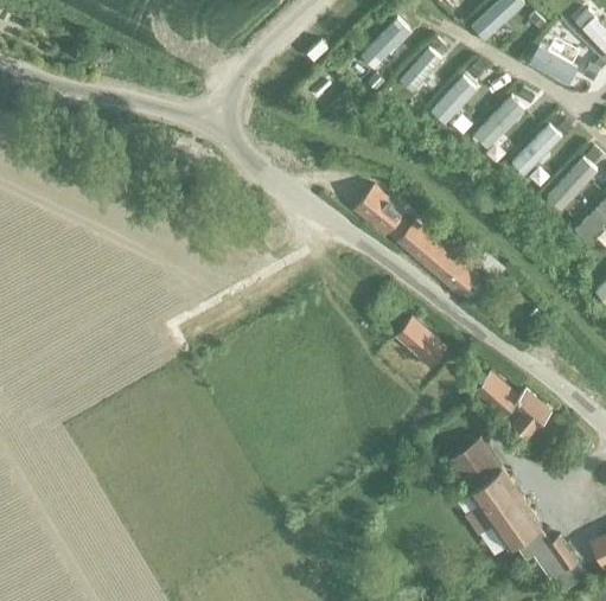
[(523,4),(521,0),(496,0),(469,25),(482,39),(523,4)]
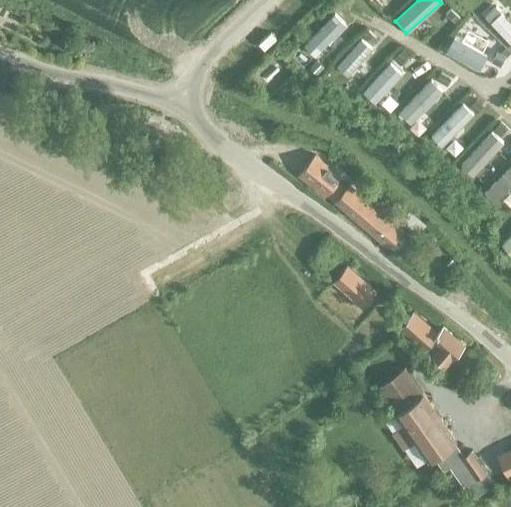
[(510,24),(495,9),(484,20),(510,46),(510,24)]
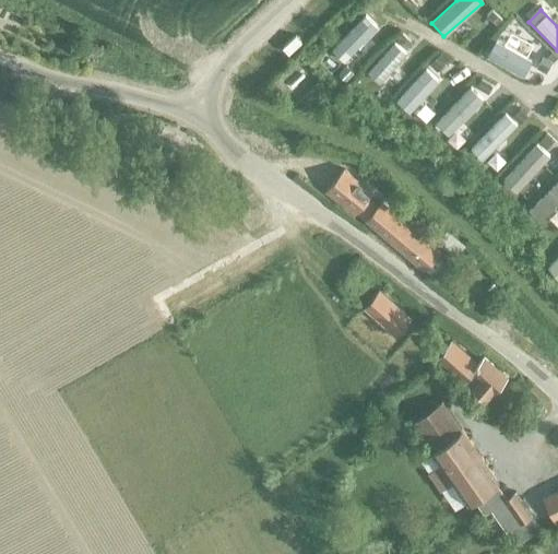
[(376,28),(364,18),(331,51),(343,63),(376,28)]
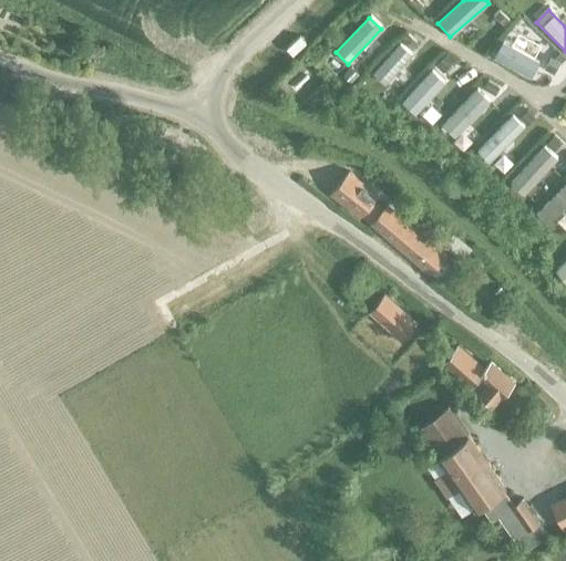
[(539,62),(503,42),(494,59),(531,79),(539,62)]
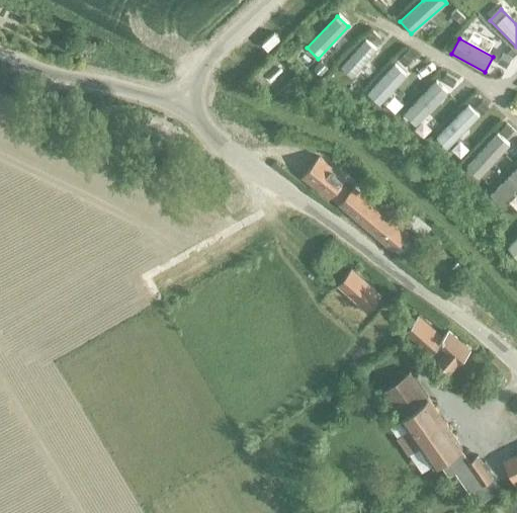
[(375,52),(363,41),(340,68),(351,78),(375,52)]
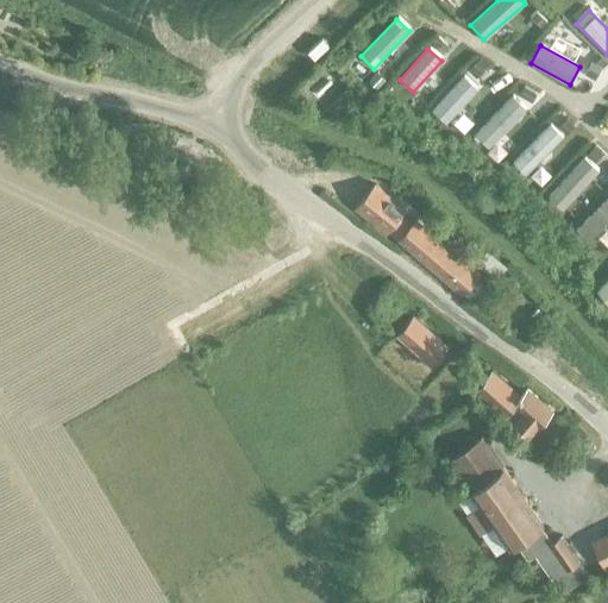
[(477,90),(463,77),(431,112),(445,125),(477,90)]
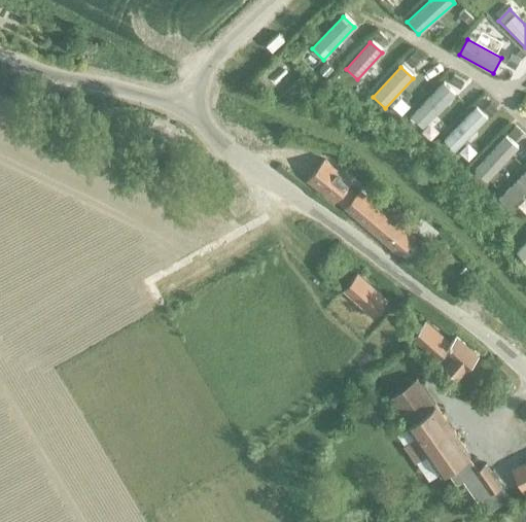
[(455,96),(442,83),(410,117),(422,130),(455,96)]
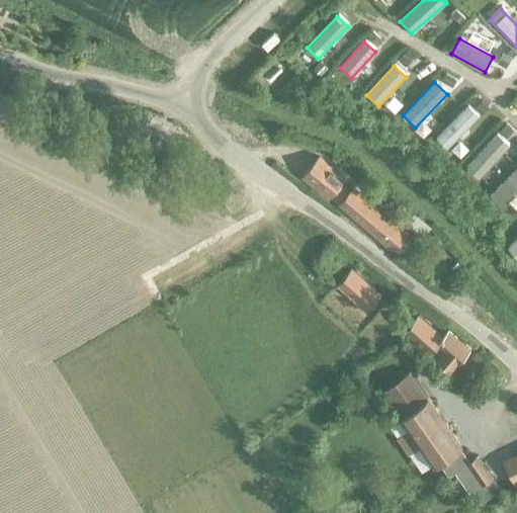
[(480,118),(467,106),(435,139),(447,151),(480,118)]
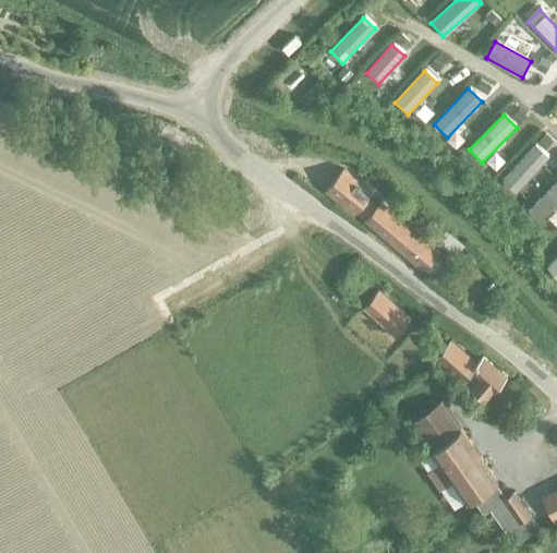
[(548,158),(534,145),(503,180),(516,193),(548,158)]
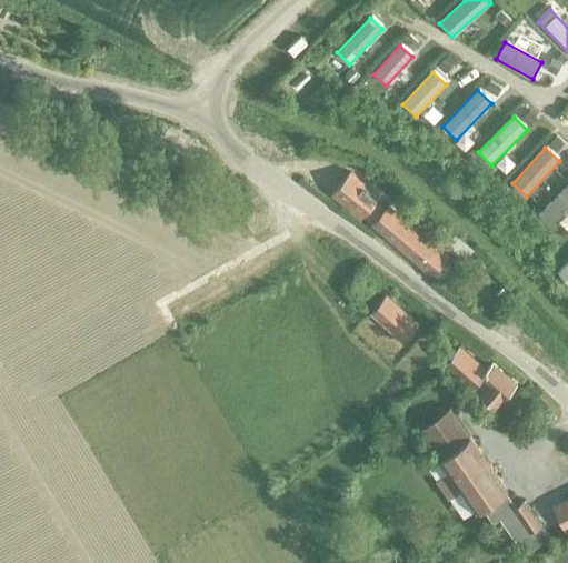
[(431,279),(447,261),(419,238),(420,237),(389,210),(385,215),(374,207),(379,201),(350,178),(342,188),(332,201),(360,223),(362,220),(372,229),(372,230),(431,279)]
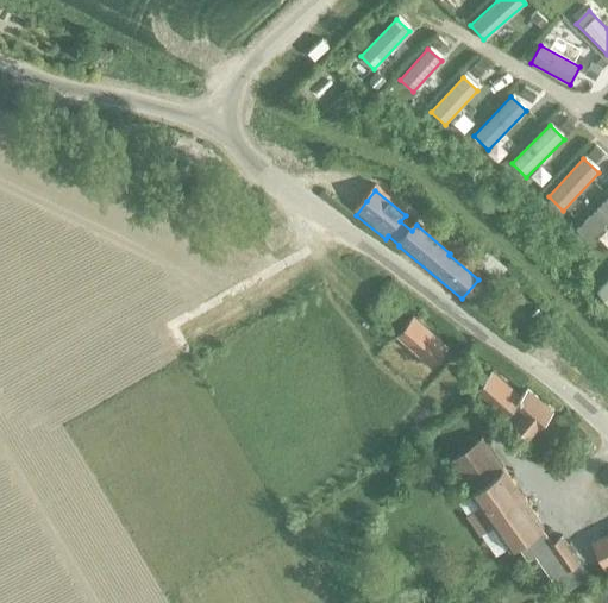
[(607,198),(576,231),(588,243),(607,223),(607,198)]
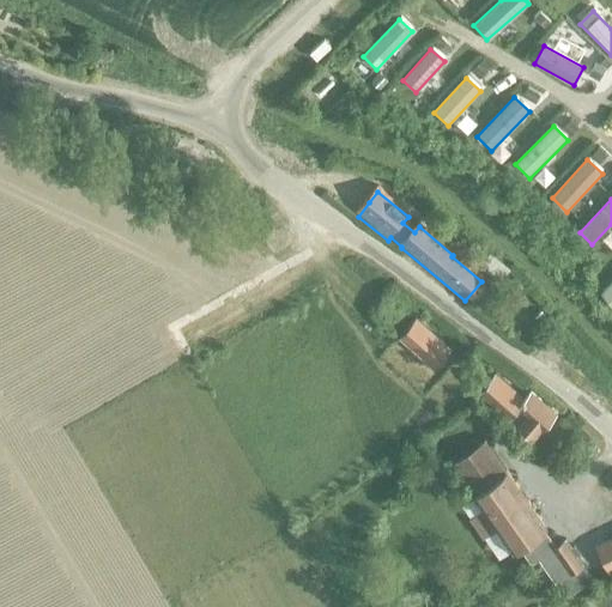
[(611,284),(599,295),(611,309),(611,284)]
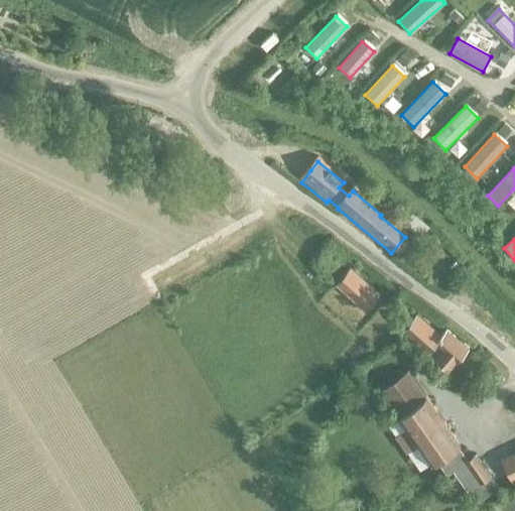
[(349,273),(336,288),(366,314),(379,299),(349,273)]
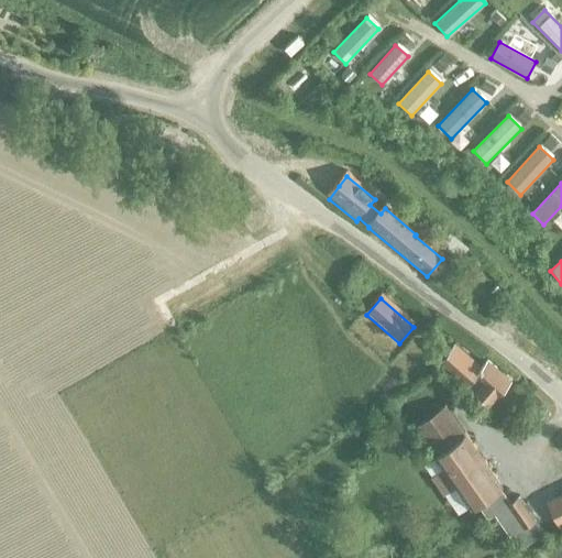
[(454,349),(440,364),(491,411),(497,403),(497,402),(511,386),(487,364),(481,372),(454,349)]
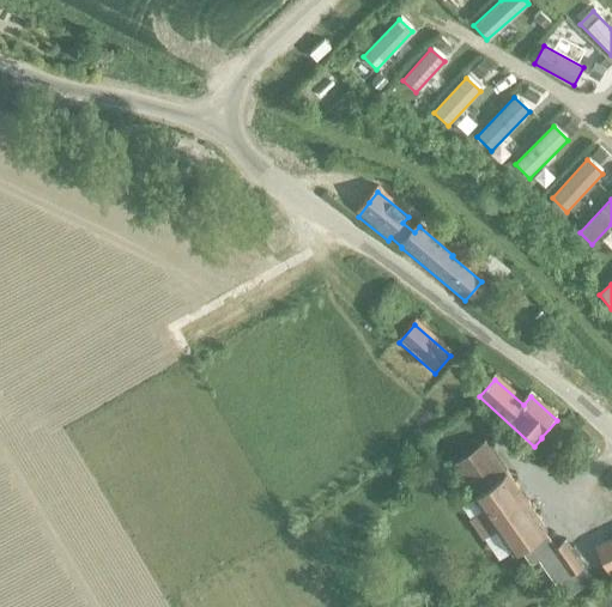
[(484,514),(471,522),(485,542),(497,534),(511,554),(545,532),(484,444),(452,467),(484,514)]
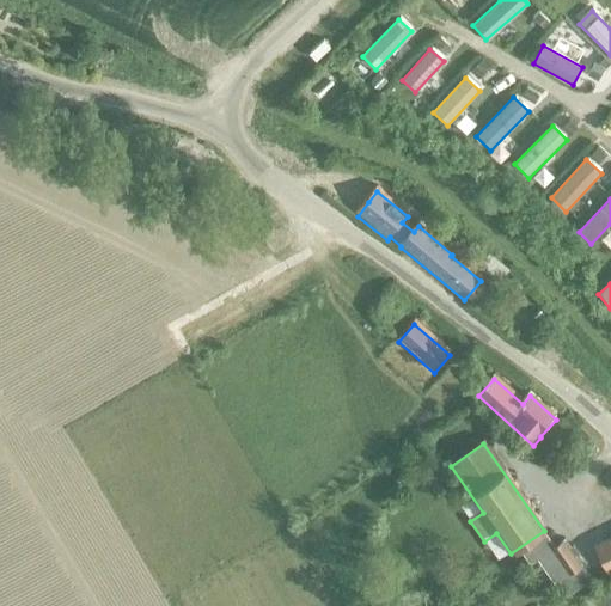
[(610,542),(594,550),(608,577),(610,575),(610,542)]
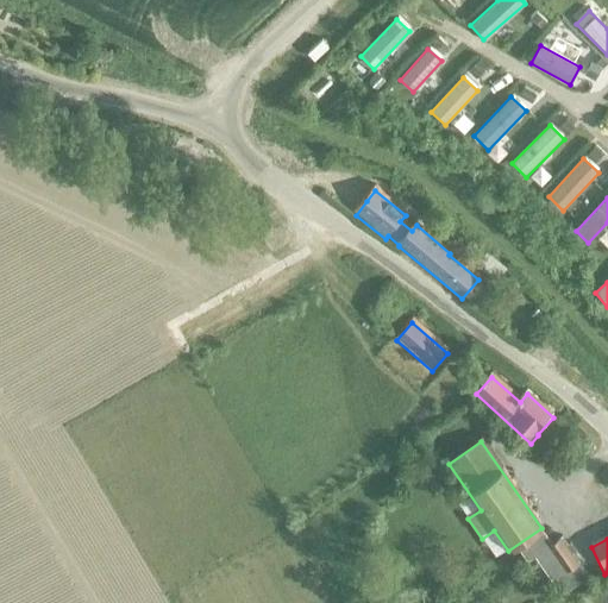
[(562,542),(540,557),(547,566),(553,563),(563,575),(557,578),(568,595),(588,580),(571,557),(576,554),(571,547),(566,551),(562,542)]
